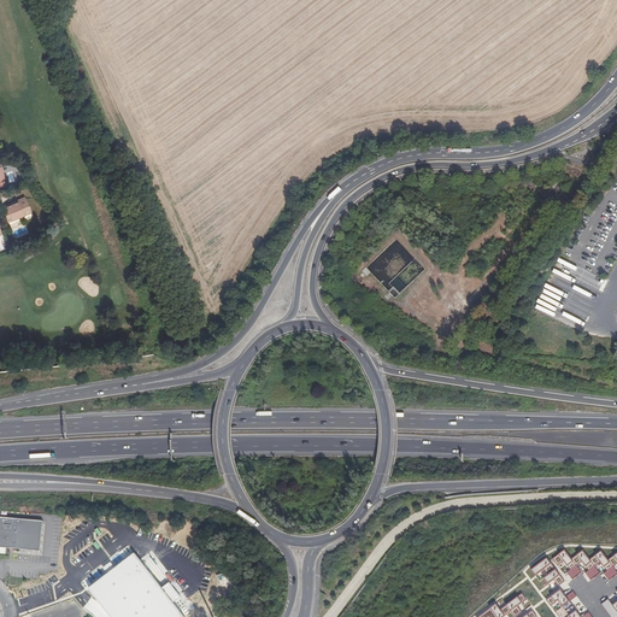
[(25,200),(9,206),(9,204),(0,207),(7,223),(30,212),(25,200)]
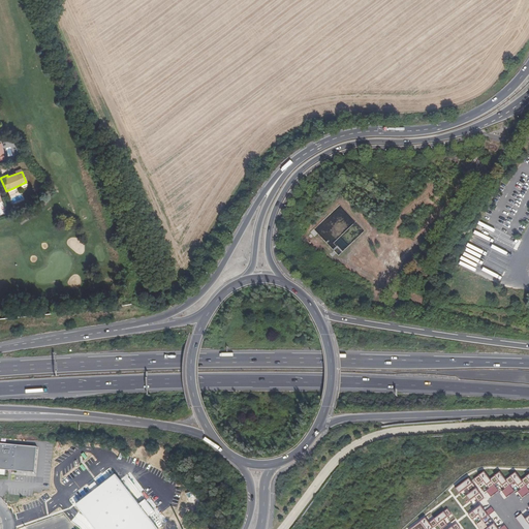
[(69,281),(74,286),(80,280),(73,275),(69,281)]
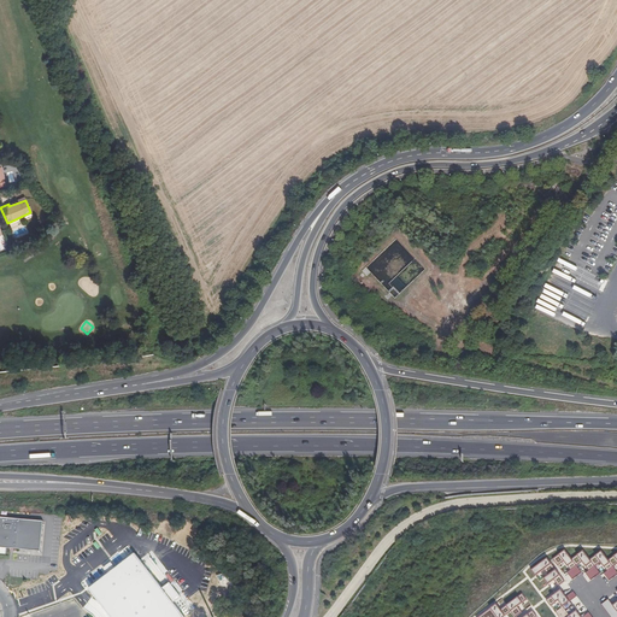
[(43,521),(0,516),(0,547),(10,548),(10,550),(13,550),(13,548),(40,551),(43,521)]
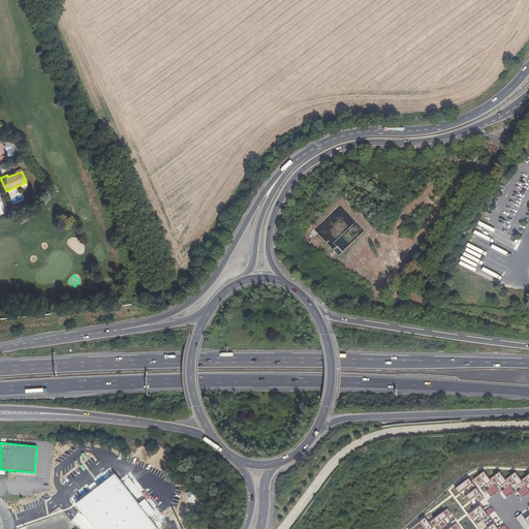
[(88,452),(86,459),(93,460),(95,453),(88,452)]
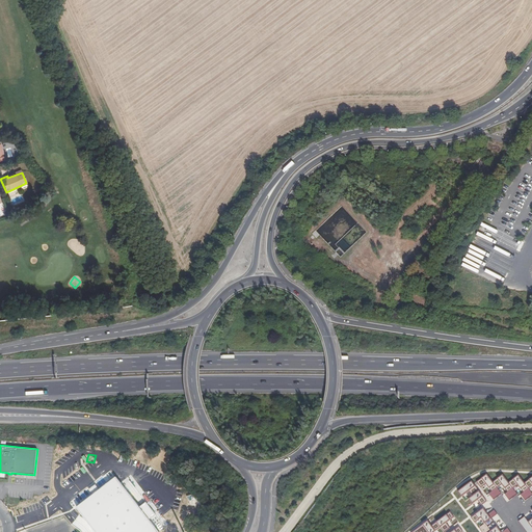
[(142,469),(136,474),(141,480),(148,475),(142,469)]
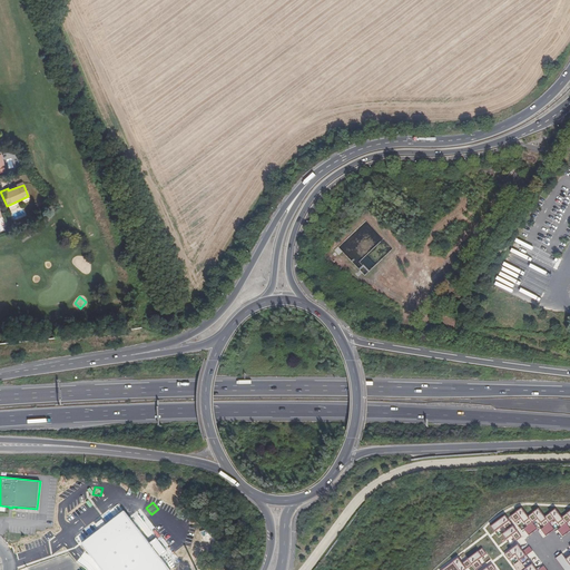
[(562,537),(569,531),(569,529),(567,524),(569,521),(569,511),(562,518),(556,509),(544,517),(539,509),(528,517),(522,508),(510,517),(516,523),(521,519),(527,527),(524,529),(529,536),(538,530),(532,523),(538,519),(544,528),(541,530),(546,537),(554,530),(549,523),(554,520),(561,528),(558,530),(562,537)]
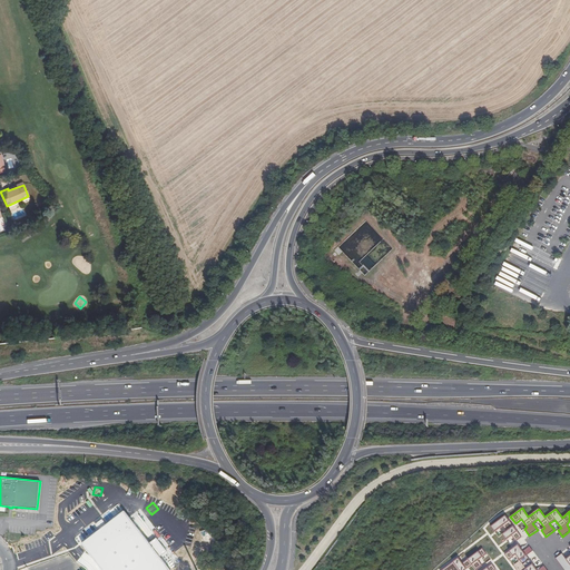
[(507,540),(512,536),(517,542),(522,538),(505,516),(491,527),(494,532),(502,526),(507,531),(502,534),(507,540)]
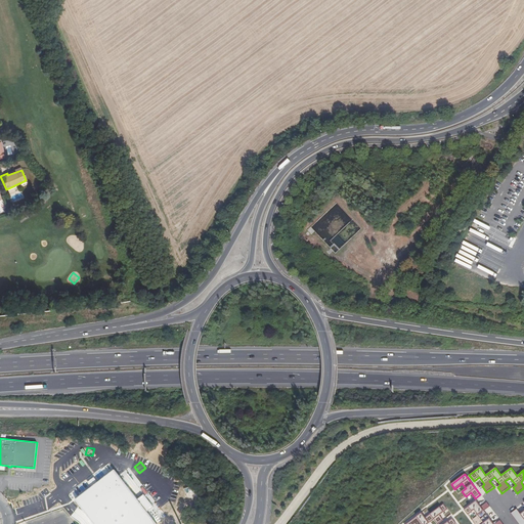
[(71,521),(73,523),(138,523),(149,516),(145,511),(137,517),(124,500),(120,499),(118,499),(113,498),(106,504),(101,496),(99,498),(71,521)]
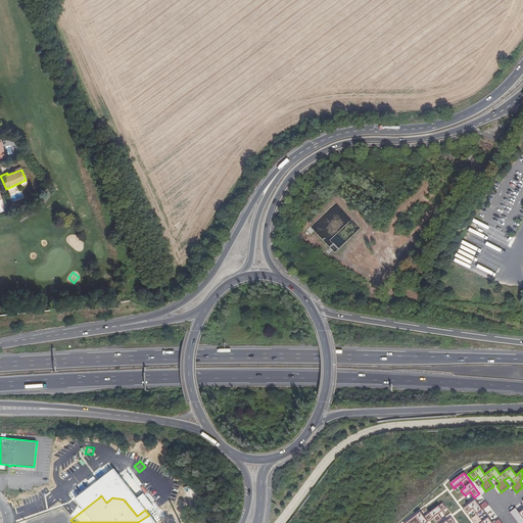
[(502,522),(500,520),(493,522),(492,522),(483,510),(488,506),(486,502),(480,507),(475,500),(463,509),(467,514),(473,509),(483,522),(502,522)]
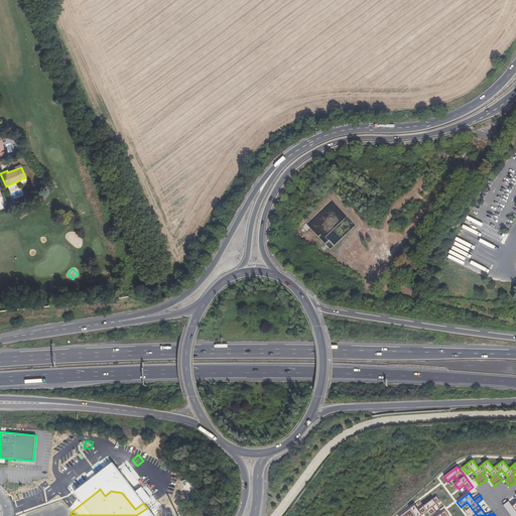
[(515,515),(515,494),(515,495),(515,503),(512,506),(509,501),(503,506),(510,515),(515,515)]
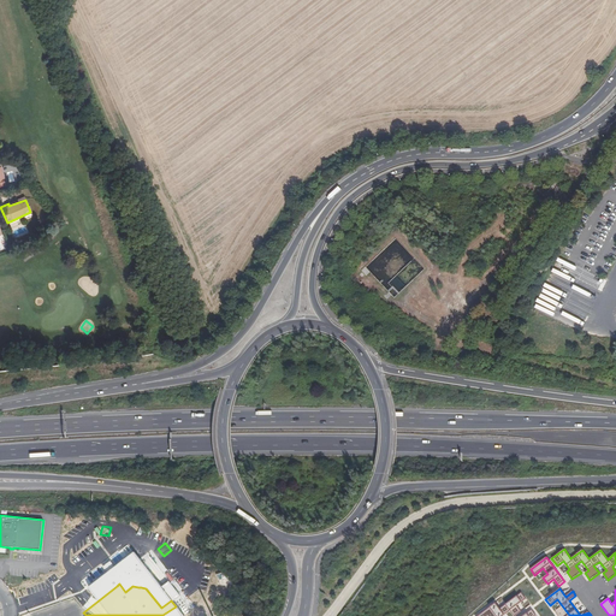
[(503,615),(510,611),(514,615),(520,610),(516,604),(525,597),(521,592),(499,609),(495,603),(477,615),(503,615)]
